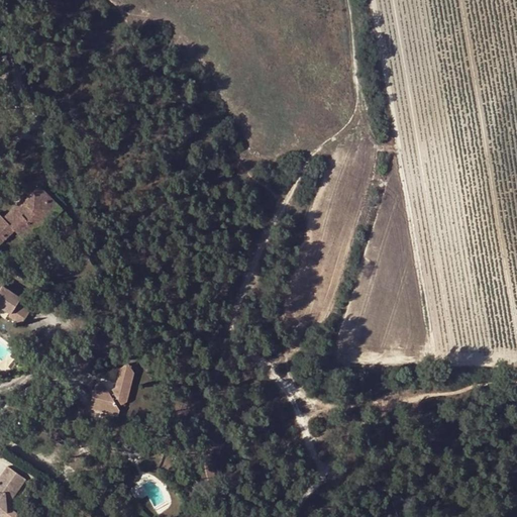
[(27,243),(37,233),(34,229),(54,210),(45,203),(49,199),(38,188),(24,202),(22,200),(3,219),(0,215),(0,244),(14,230),(27,243)]
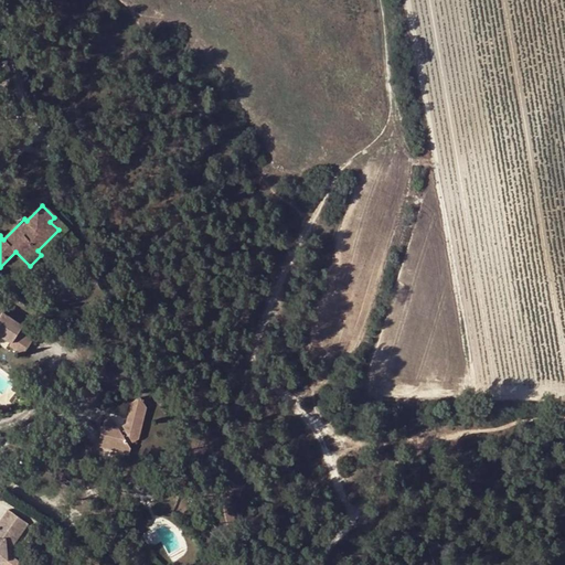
[(38,251),(41,255),(66,230),(54,217),(50,222),(59,230),(38,251)]
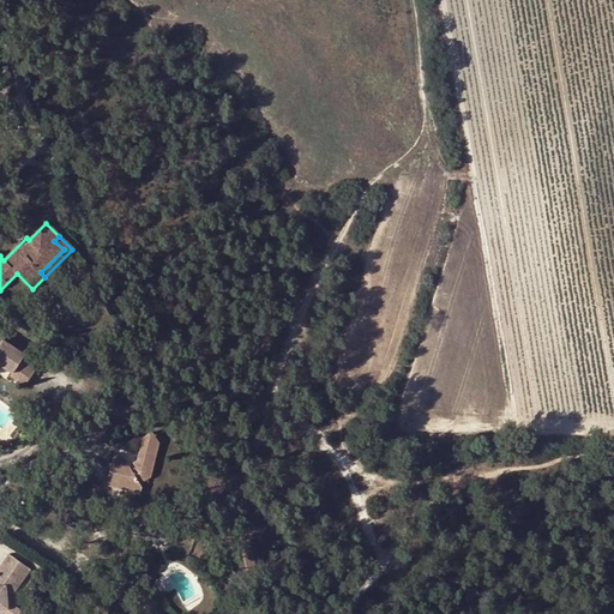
[(0,363),(13,373),(25,354),(11,345),(14,341),(0,331),(0,363)]
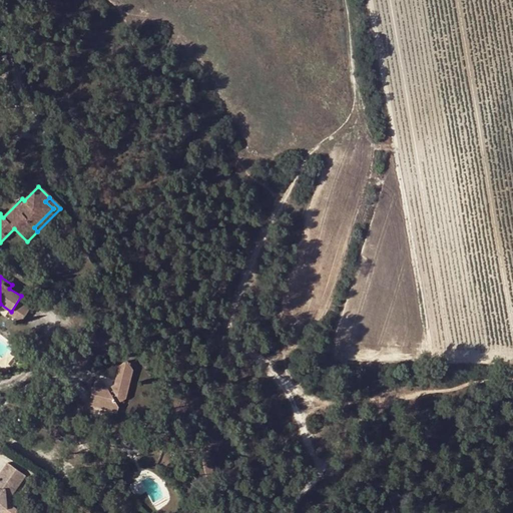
[(97,346),(102,337),(94,332),(89,341),(97,346)]
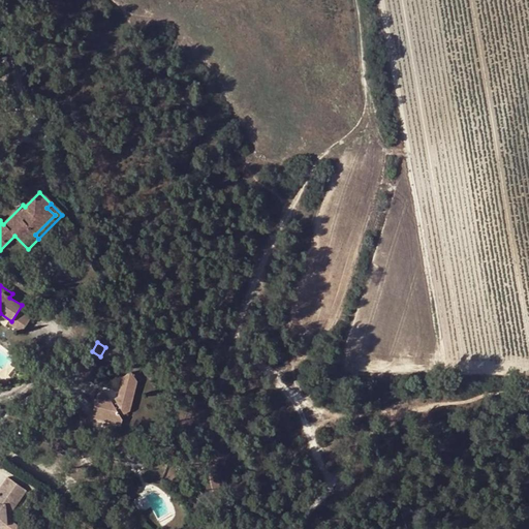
[(103,403),(105,394),(98,392),(92,418),(121,426),(122,421),(117,410),(120,408),(124,415),(129,412),(137,381),(131,373),(120,379),(121,383),(118,396),(115,398),(117,402),(113,405),(103,403)]
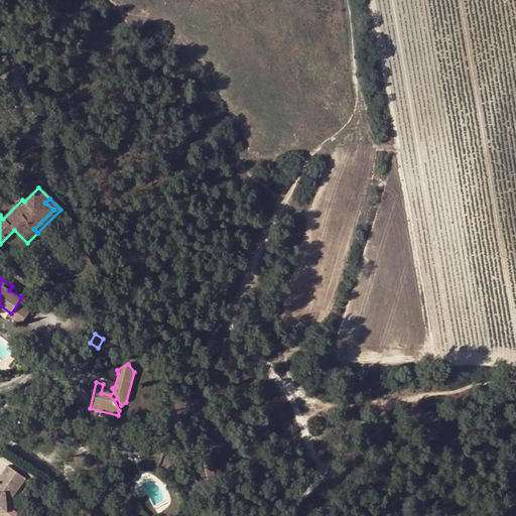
[(104,384),(103,384),(101,393),(110,395),(104,384)]
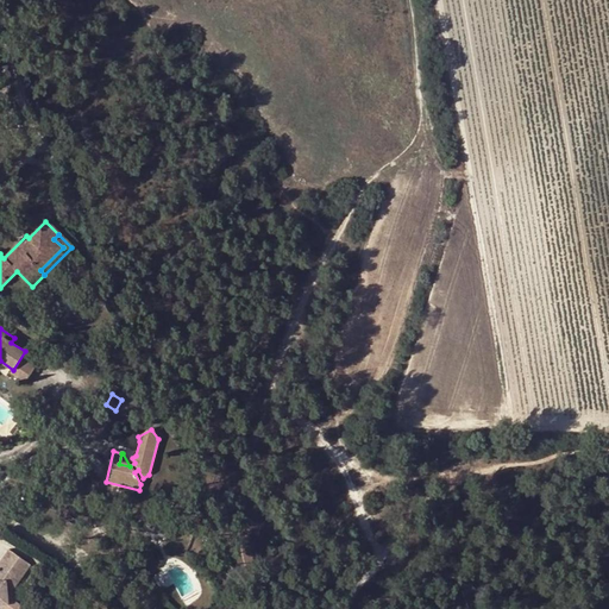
[(10,551),(0,564),(0,606),(5,608),(29,608),(14,600),(14,588),(31,565),(10,551)]
